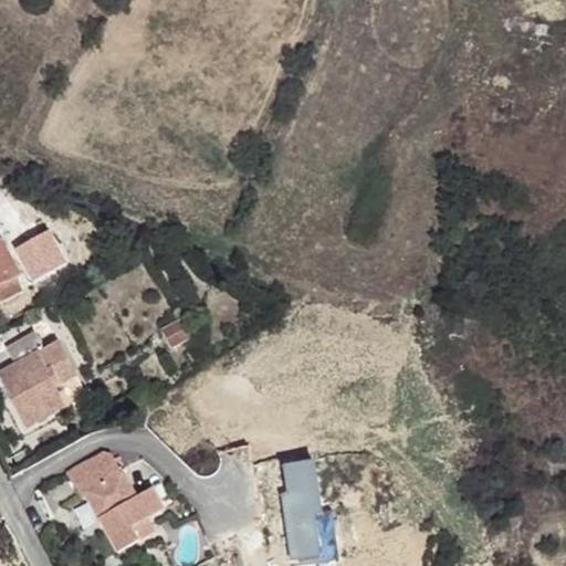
[(0,302),(0,303),(23,292),(16,278),(19,275),(1,240),(0,240),(0,302)]
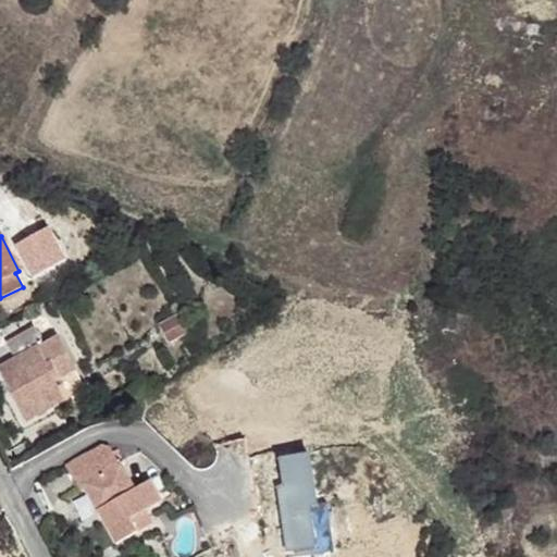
[(161,326),(170,343),(187,333),(178,317),(161,326)]
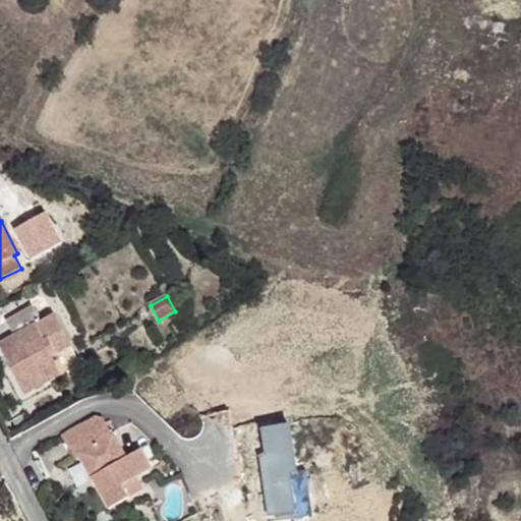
[(71,346),(54,315),(41,323),(32,306),(6,321),(15,337),(0,344),(0,347),(24,393),(61,372),(52,356),(71,346)]
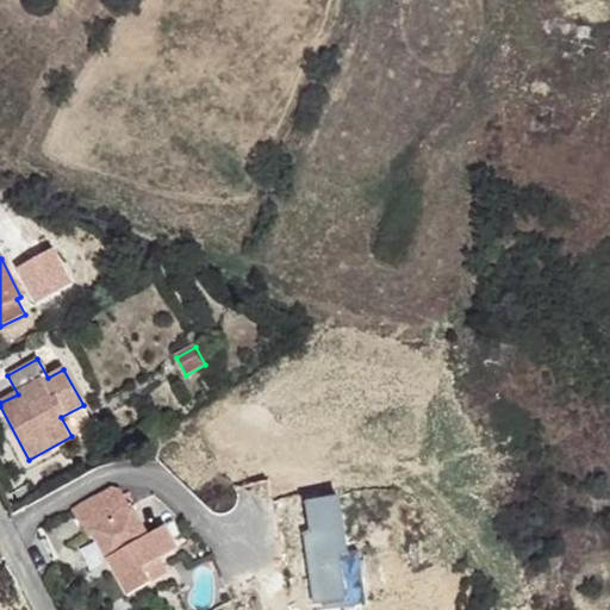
[(173,546),(162,527),(145,535),(128,505),(123,496),(120,492),(111,489),(72,511),(87,539),(94,535),(128,597),(167,573),(157,555),(173,546)]
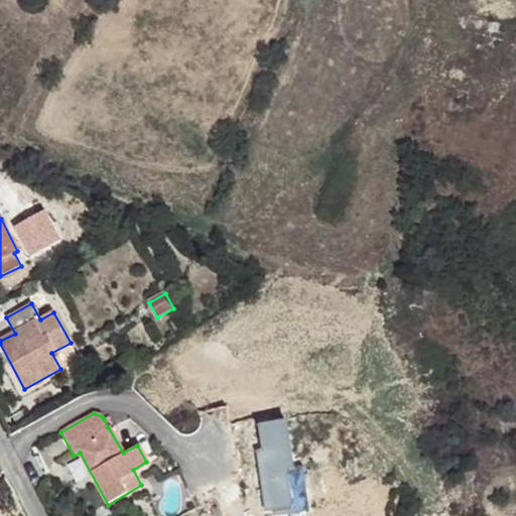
[(113,424),(109,417),(104,419),(108,427),(113,424)]
